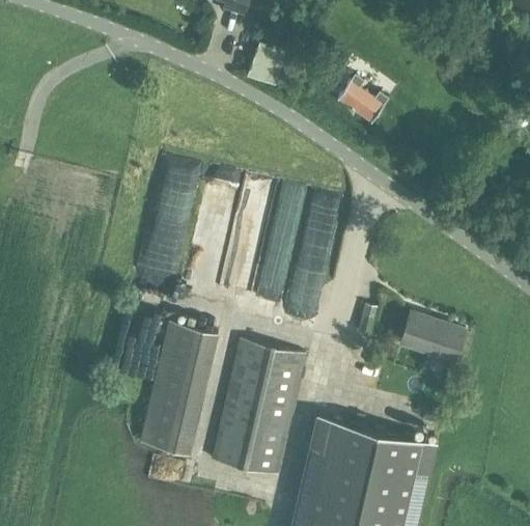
[(226,0),(227,0),(224,7),(243,15),(248,0),(226,0)]
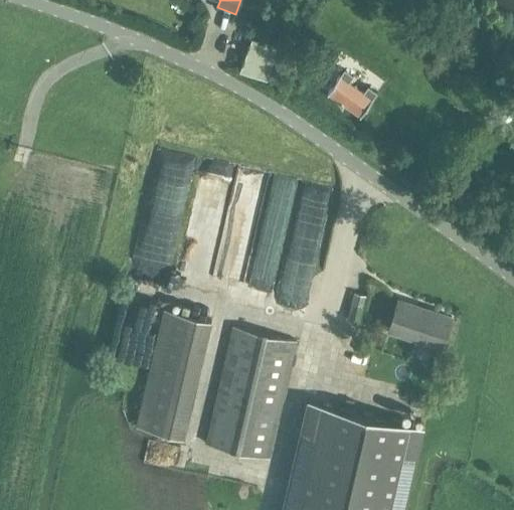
[(240,74),(267,83),(278,49),(252,40),(240,74)]
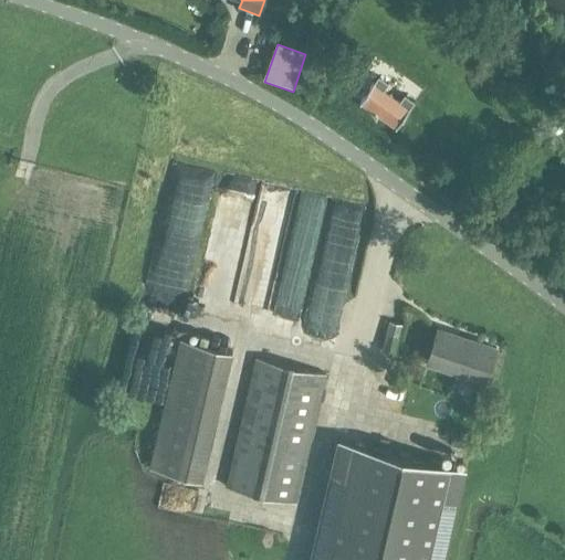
[(378,80),(361,105),(373,114),(370,116),(377,120),(379,118),(396,130),(415,105),(404,97),(399,104),(384,93),(388,86),(378,80)]
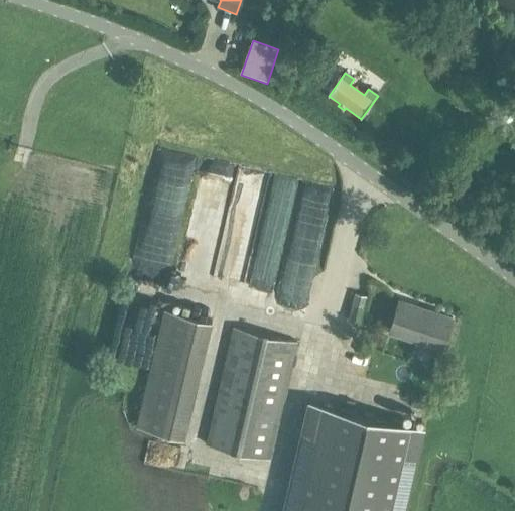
[(513,121),(505,115),(495,129),(504,135),(513,121)]
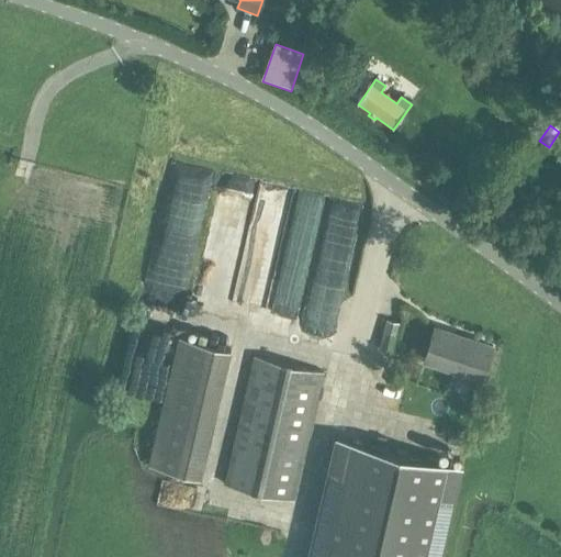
[(183,301),(214,173),(200,169),(197,180),(177,175),(147,292),(183,301)]
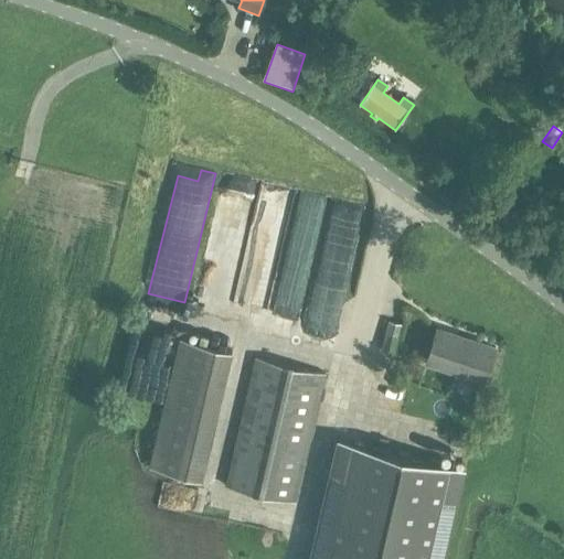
[(380,354),(392,357),(403,328),(391,323),(380,354)]
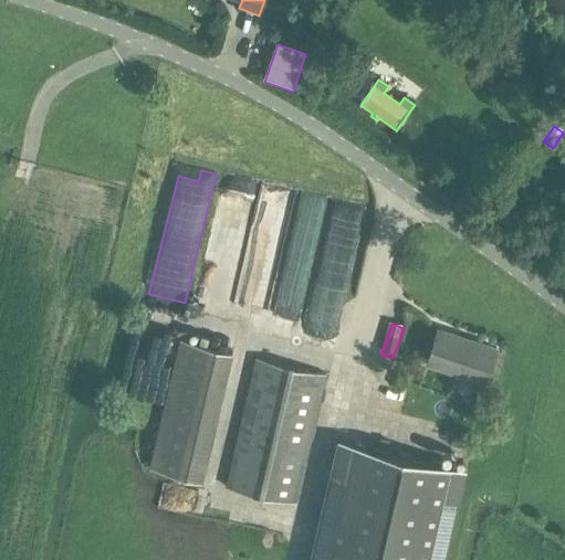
[(427,363),(485,383),(497,352),(438,333),(427,363)]
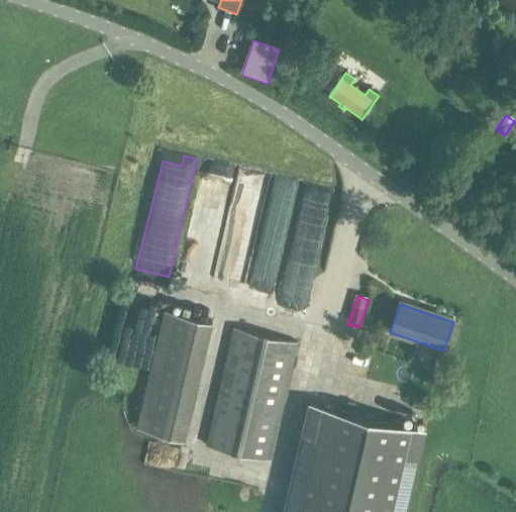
[(137,431),(185,442),(212,324),(165,313),(137,431)]
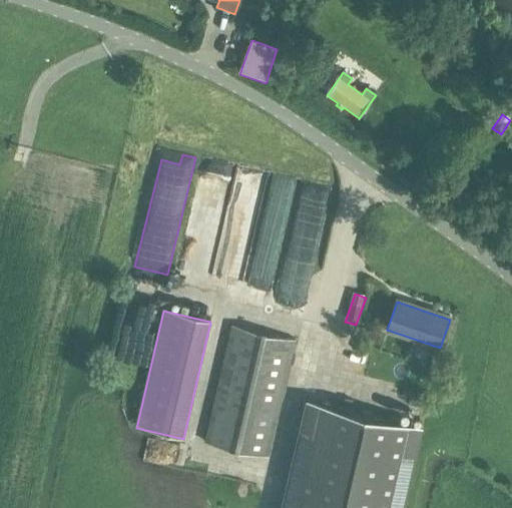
[(108,355),(125,360),(138,321),(121,315),(108,355)]
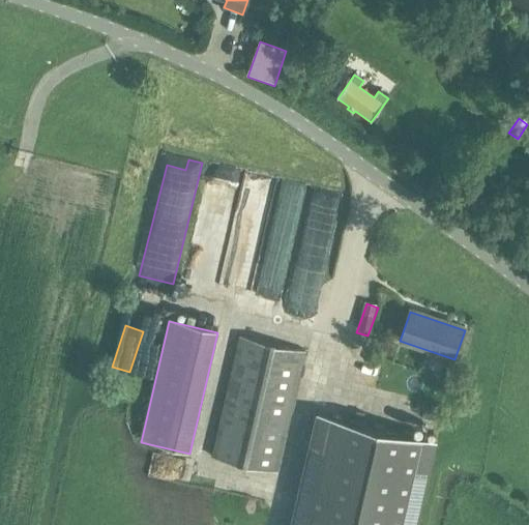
[(240,338),(211,460),(276,475),(305,353),(240,338)]
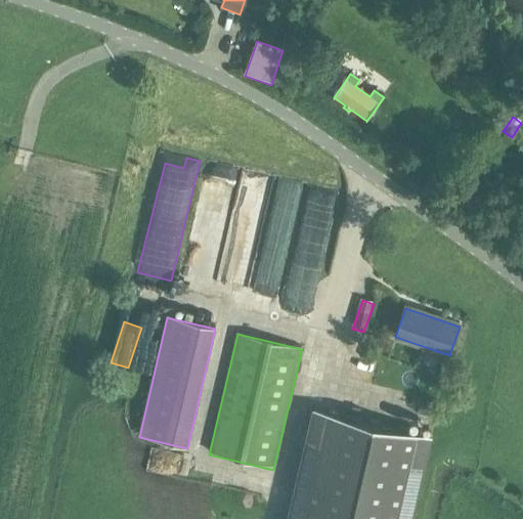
[(406,518),(426,437),(391,429),(314,412),(289,518),(406,518)]
